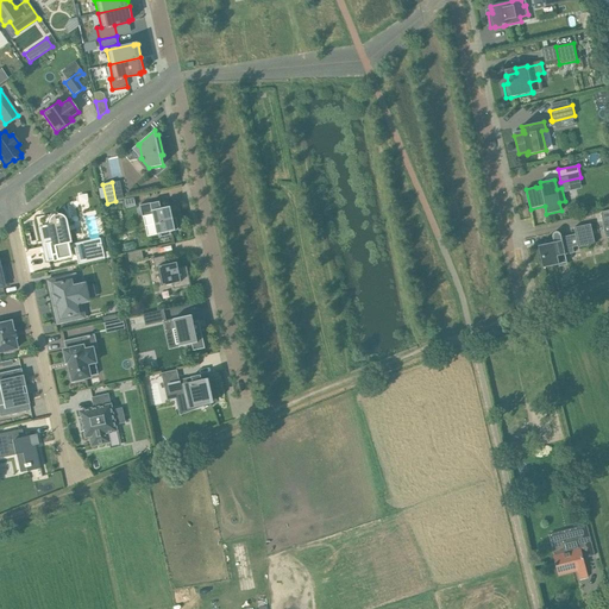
[(151,202),(139,206),(143,217),(152,214),(157,234),(158,234),(159,237),(159,238),(171,234),(170,232),(180,230),(176,218),(174,219),(170,206),(161,208),(159,201),(151,203),(151,202)]
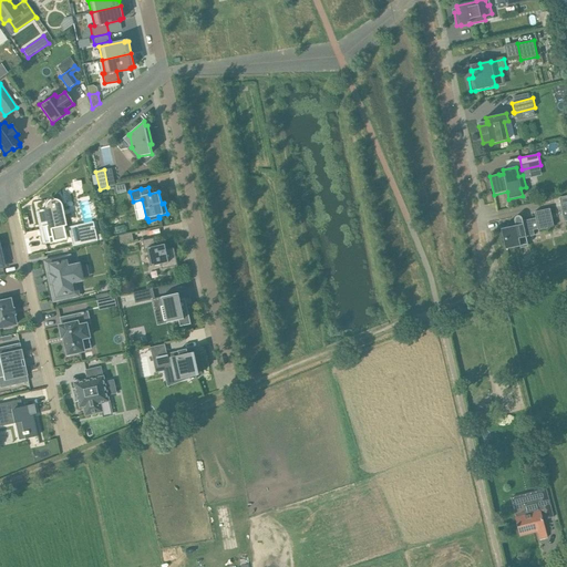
[(76,191),(78,200),(92,198),(90,188),(76,191)]
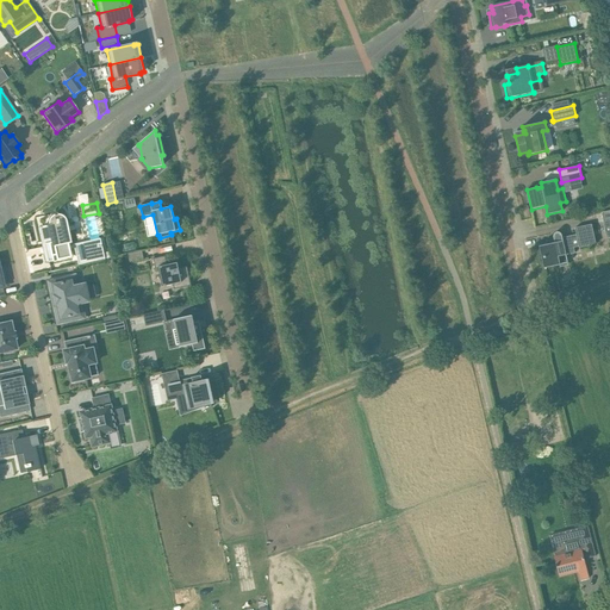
[(54,238),(44,241),(45,244),(48,259),(49,262),(55,261),(58,260),(58,257),(70,255),(72,257),(73,257),(70,250),(75,249),(79,266),(88,263),(83,244),(86,244),(86,243),(70,247),(66,228),(68,226),(69,226),(68,221),(66,218),(64,216),(61,215),(58,215),(58,212),(55,213),(56,215),(54,217),(51,218),(50,221),(50,224),(54,238)]
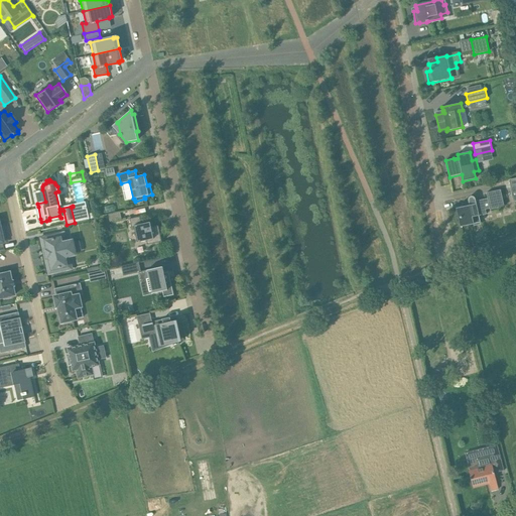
[(504,207),(501,189),(487,192),(488,199),(476,202),(476,199),(475,198),(474,197),(473,197),(472,197),(471,197),(470,197),(469,198),(469,199),(469,200),(469,201),(470,206),(457,209),(458,213),(459,213),(462,226),(474,223),(472,217),(486,214),(485,210),(490,209),(490,210),(504,207)]
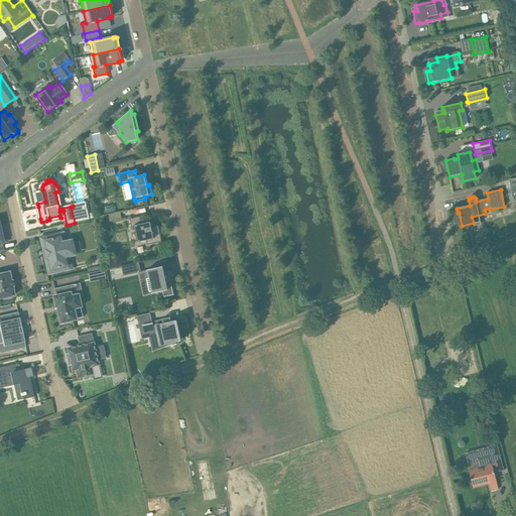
[(75,223),(90,220),(86,204),(73,207),(71,207),(75,223)]
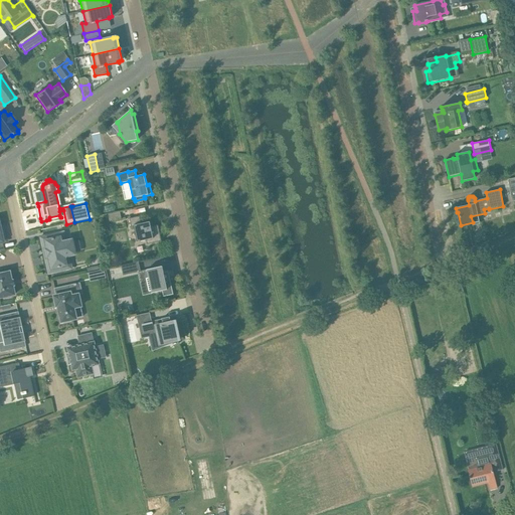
[(120,212),(108,215),(110,221),(122,219),(120,212)]
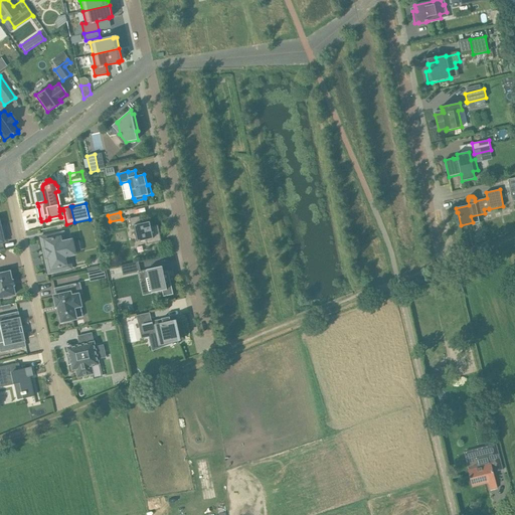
[(130,218),(131,227),(134,226),(137,242),(146,240),(147,244),(162,241),(158,225),(151,226),(150,222),(142,223),(140,216),(130,218)]
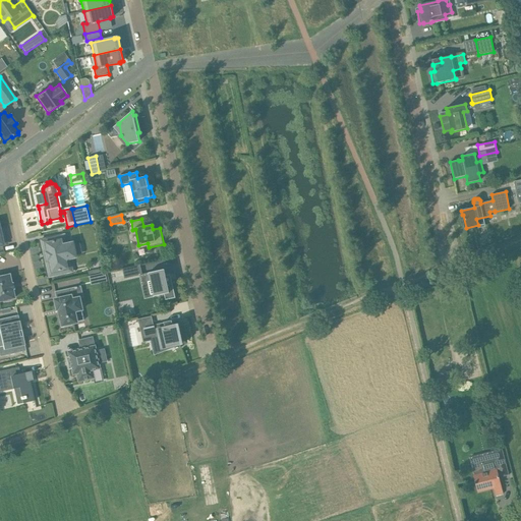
[(42,240),(46,261),(50,276),(67,273),(64,259),(75,256),(75,254),(81,253),(79,244),(73,246),(72,243),(66,245),(64,236),(42,240)]
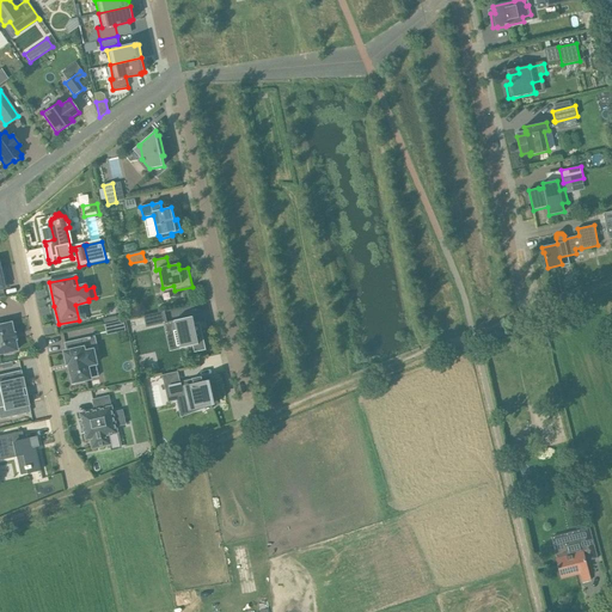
[(146,328),(167,323),(165,311),(144,316),(146,328)]
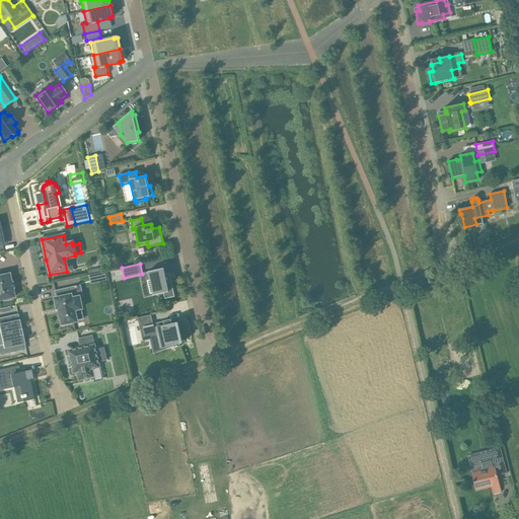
[(163,269),(148,272),(153,296),(163,293),(165,299),(175,297),(169,274),(165,275),(163,269)]
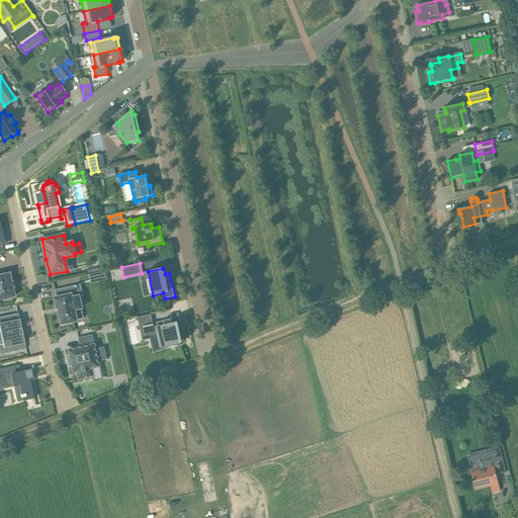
[(10,281),(9,273),(0,274),(0,299),(3,298),(3,300),(10,298),(10,297),(14,296),(12,287),(13,287),(11,281),(10,281)]
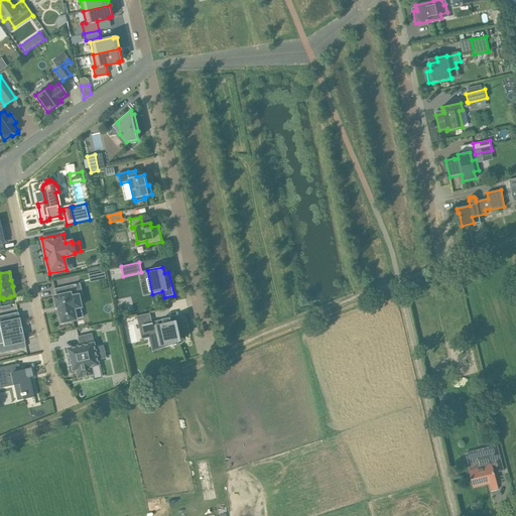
[(61,323),(63,323),(65,324),(72,323),(71,320),(77,319),(77,318),(83,317),(81,306),(82,306),(79,295),(72,296),(69,285),(54,289),(55,296),(54,296),(56,306),(58,306),(59,313),(58,313),(59,321),(61,320),(61,323)]
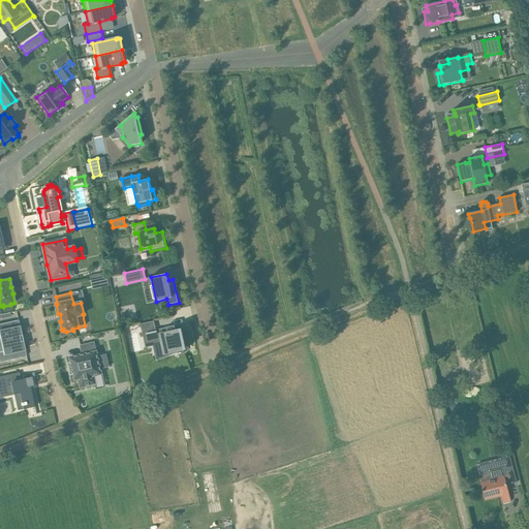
[(22,335),(18,320),(0,323),(0,339),(3,351),(0,351),(0,362),(26,356),(23,341),(21,342),(19,336),(22,335)]
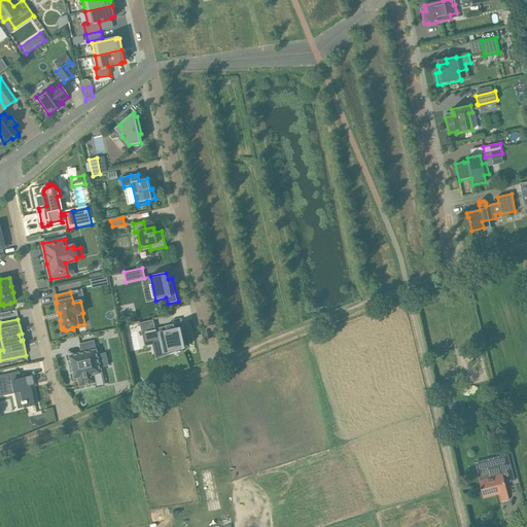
[(166,326),(159,328),(159,329),(155,330),(153,320),(140,323),(142,335),(146,334),(146,336),(147,336),(148,342),(161,339),(164,352),(176,349),(176,352),(187,347),(183,328),(180,329),(179,328),(178,328),(177,324),(174,325),(174,324),(166,326)]
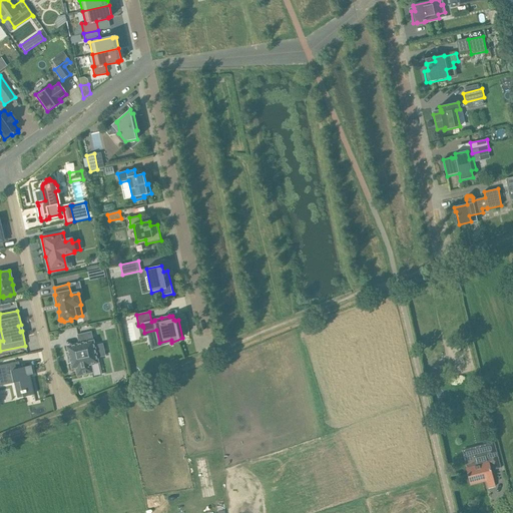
[(91,333),(78,336),(80,345),(68,347),(72,369),(76,368),(78,376),(92,373),(90,365),(98,363),(97,358),(105,356),(102,345),(94,347),(93,342),(91,333)]
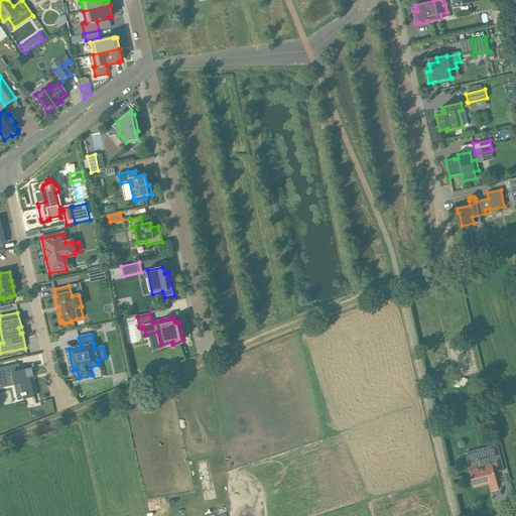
[(515,377),(515,361),(501,365),(504,380),(515,377)]
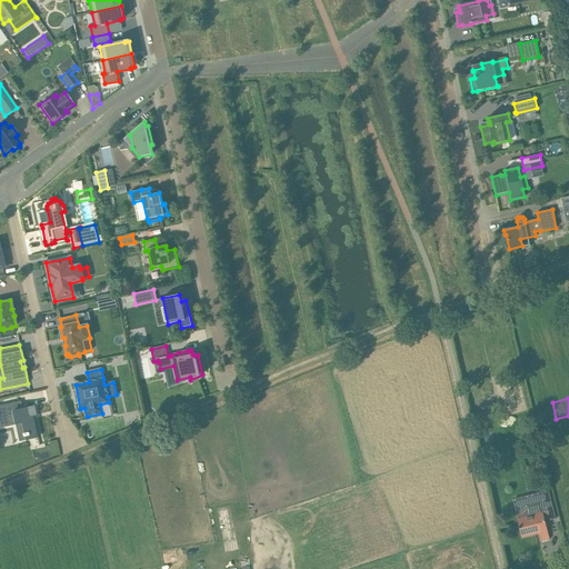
[(0,422),(0,423),(1,426),(15,423),(16,423),(21,421),(22,429),(23,433),(22,433),(22,437),(25,436),(26,439),(38,436),(33,418),(33,416),(36,415),(33,407),(20,410),(18,401),(10,403),(11,408),(2,410),(2,406),(1,406),(0,406),(0,422)]
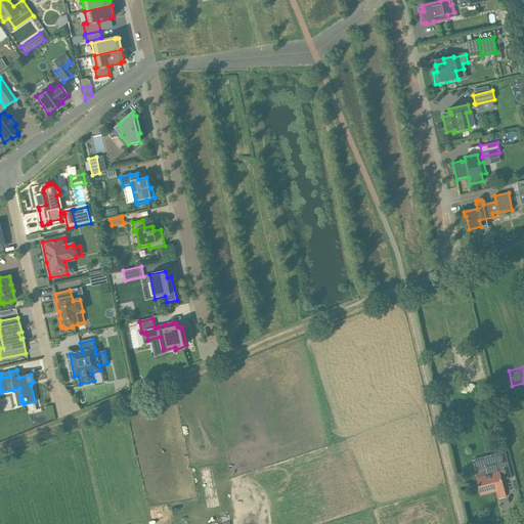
[(446,379),(438,381),(440,390),(448,388),(446,379)]
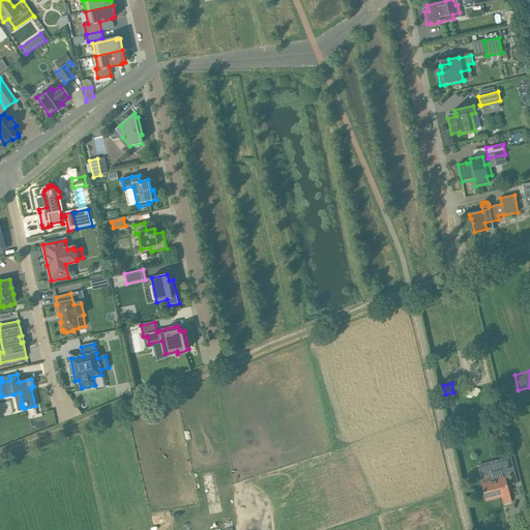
[(504,504),(511,502),(507,487),(518,483),(510,457),(505,459),(505,461),(501,463),(502,468),(490,472),(479,473),(481,480),(484,480),(486,483),(481,484),(486,501),(487,501),(486,498),(498,495),(498,498),(502,497),(504,504)]
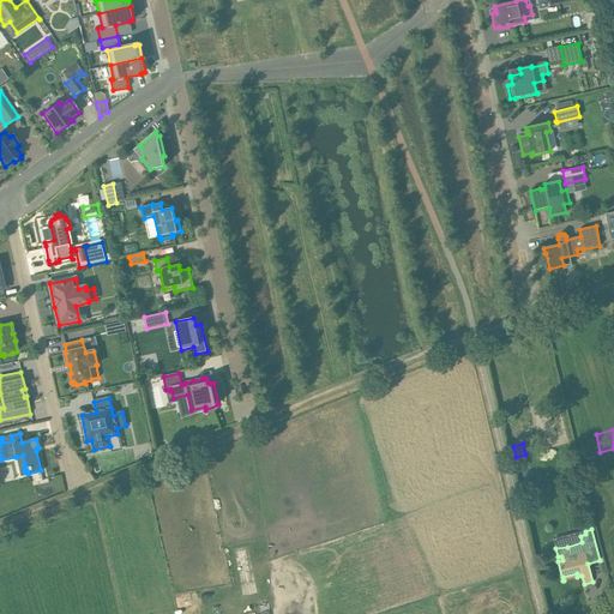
[(239,559),(224,561),(229,584),(215,587),(217,601),(246,596),(239,559)]
